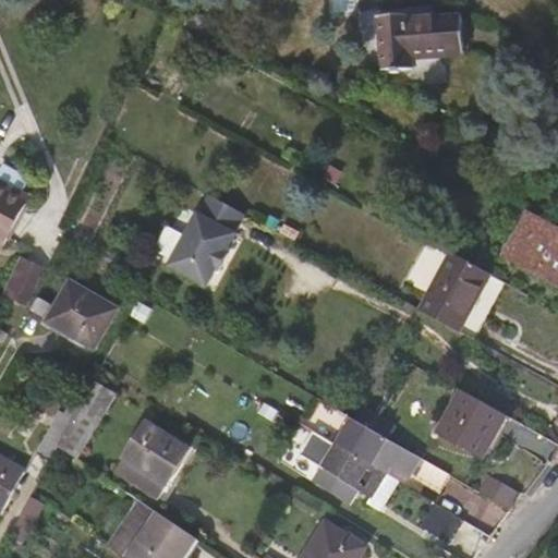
[(462,51),(459,15),(409,20),(409,15),(378,19),(383,70),(411,68),(410,57),(462,51)]
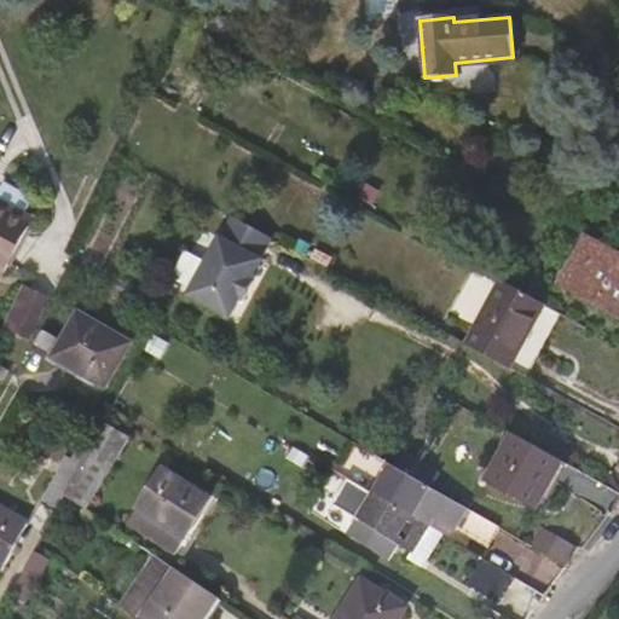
[(583,185),(550,168),(545,178),(577,196),(583,185)]
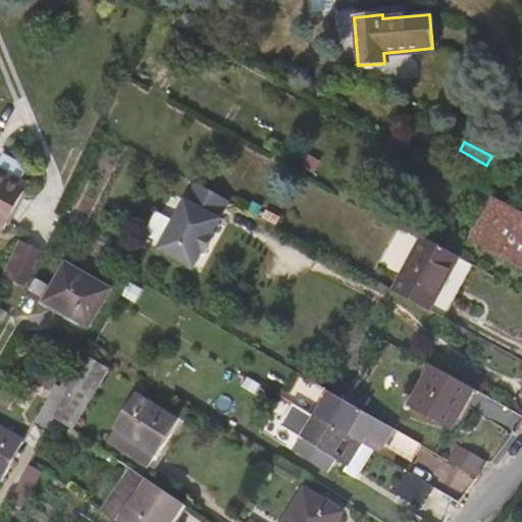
[(321,162),(309,156),(304,166),(315,172),(321,162)]
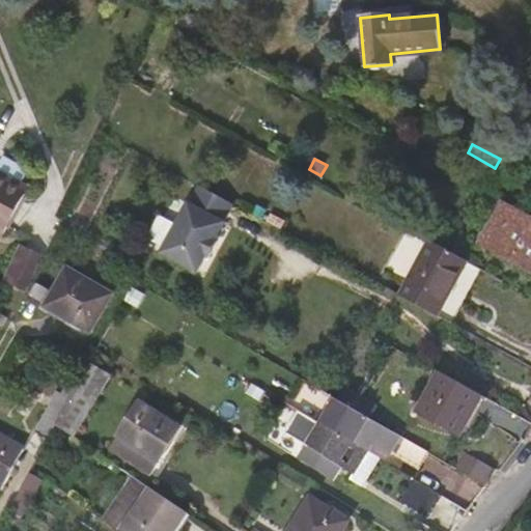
[(0,234),(1,235),(26,190),(0,174),(0,234)]
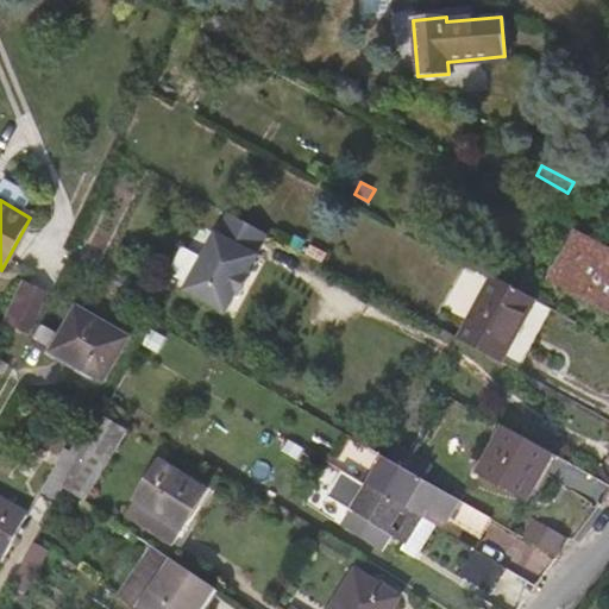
[(203,226),(173,283),(234,316),(264,261),(255,255),(267,234),(232,215),(220,236),(203,226)]
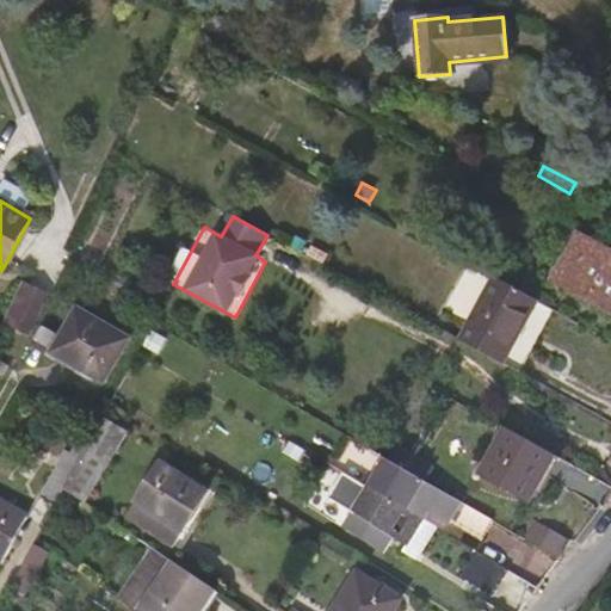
[(553,282),(563,288),(591,240),(579,234),(553,282)]
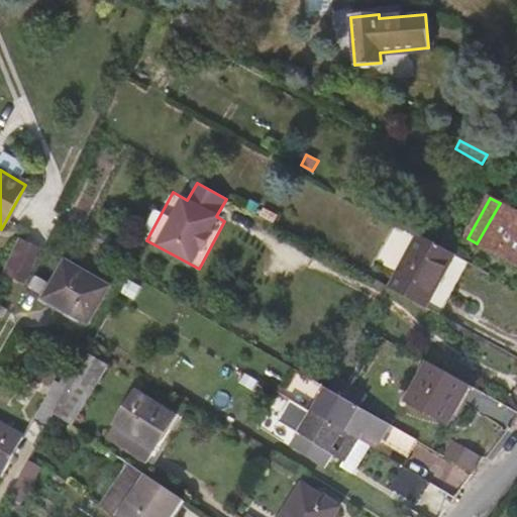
[(254,215),(261,205),(250,200),(245,210),(254,215)]
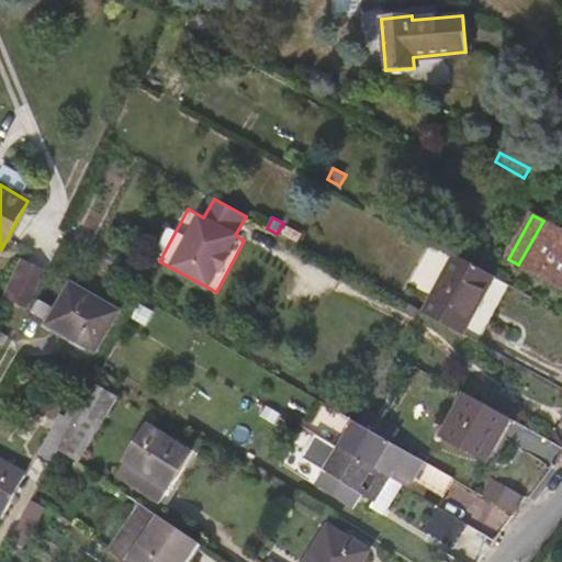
[(561,231),(543,221),(518,265),(561,289),(561,231)]
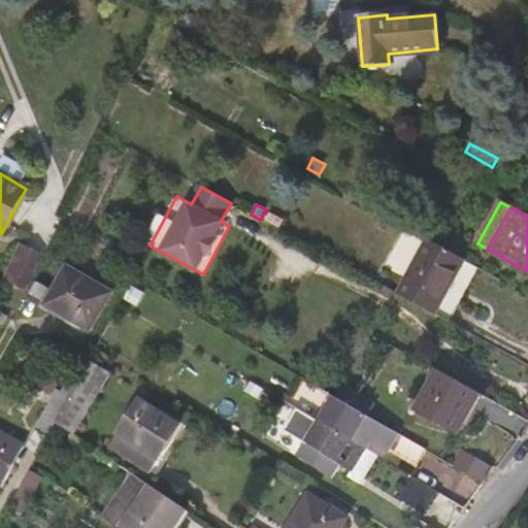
[(397,295),(435,316),(464,261),(427,241),(397,295)]
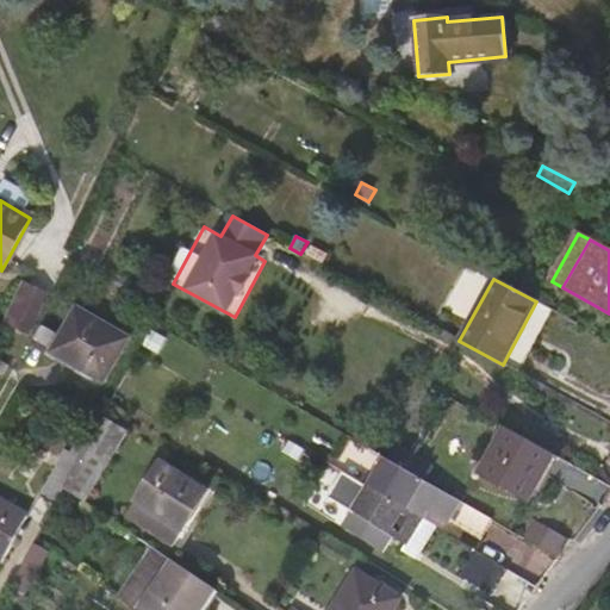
[(2,327),(29,340),(37,323),(50,294),(23,282),(2,327)]
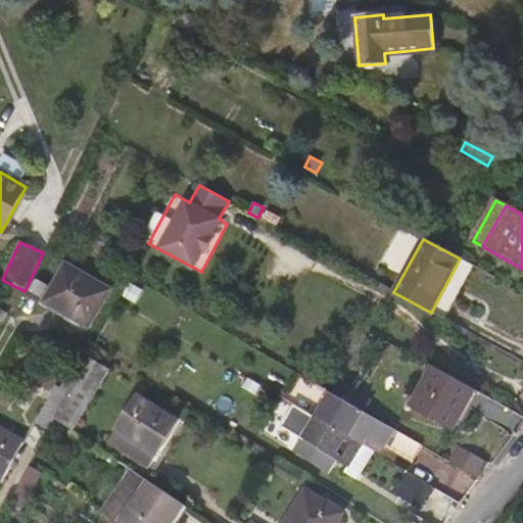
[(108,292),(66,267),(45,302),(88,328),(108,292)]
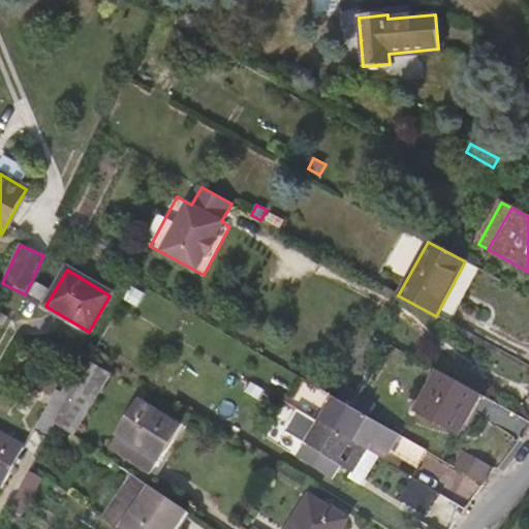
[(145,293),(133,287),(126,301),(137,307),(145,293)]
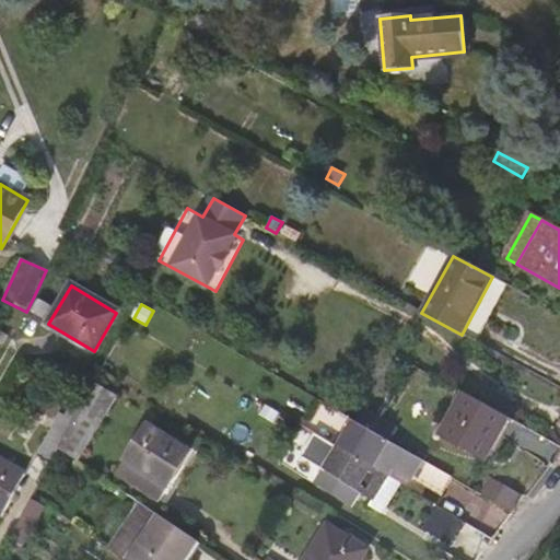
[(95,383),(88,397),(73,422),(59,450),(61,451),(63,453),(70,457),(74,459),(117,397),(95,383)]
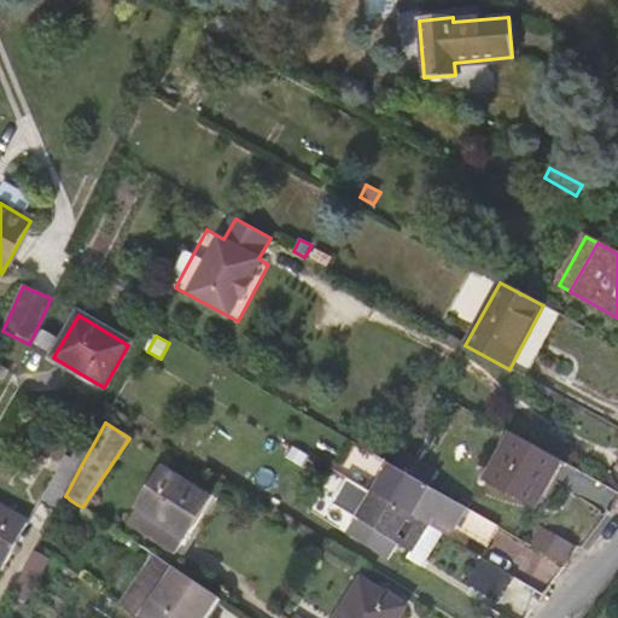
[(560,461),(509,433),(485,481),(535,507),(560,461)]
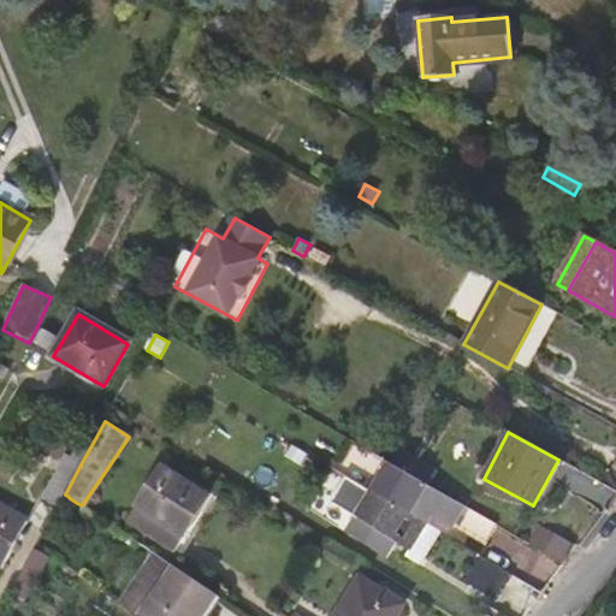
[(58,442),(45,434),(35,450),(49,458),(58,442)]
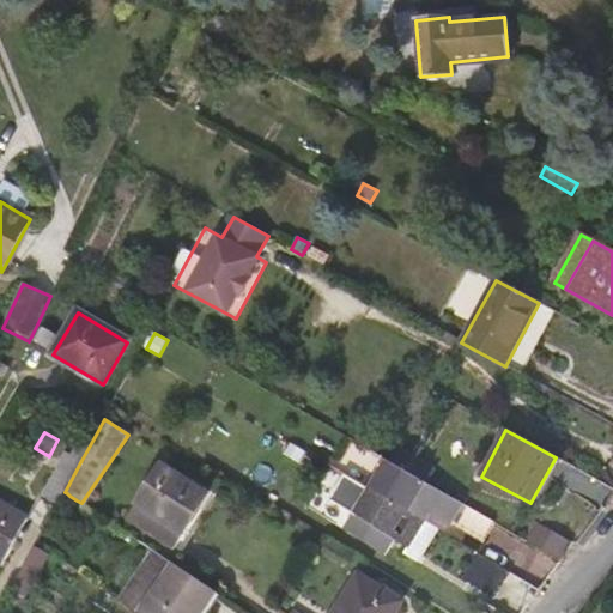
[(40,499),(56,508),(65,492),(80,462),(64,454),(40,499)]
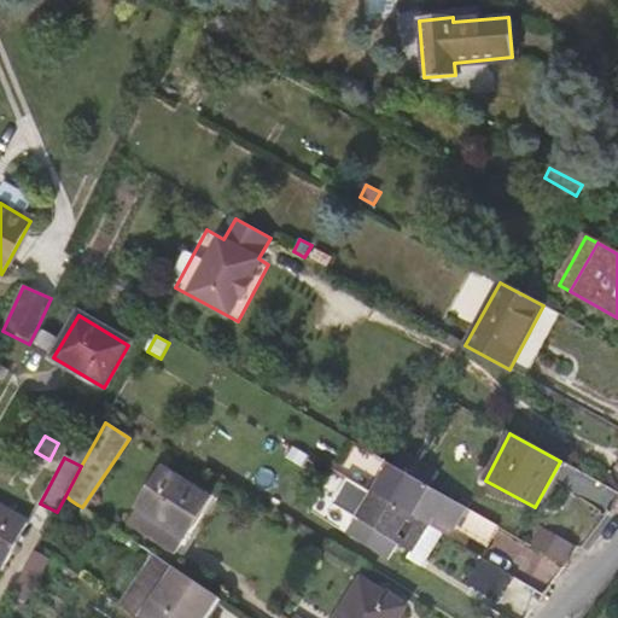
[(401,461),(396,470),(430,489),(435,481),(401,461)]
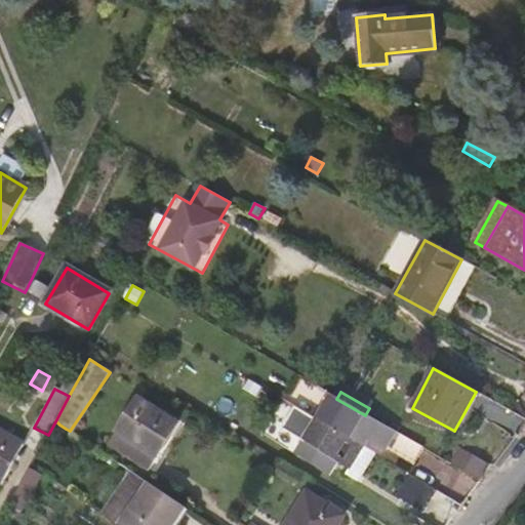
[(316,419),(362,447),(367,438),(386,449),(413,466),(423,449),(395,433),(365,415),(336,399),(330,395),(316,419)]
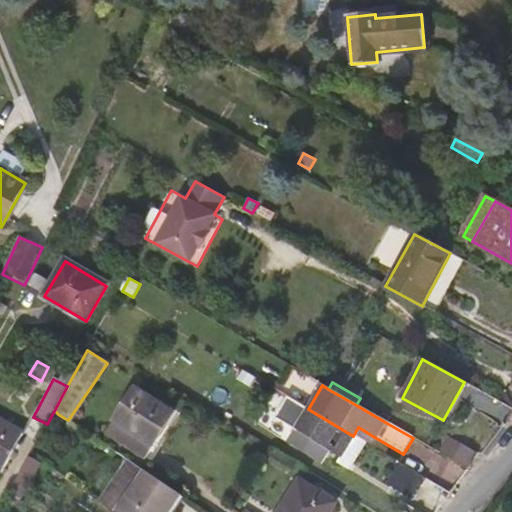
[(172,413),(134,388),(106,434),(145,458),(172,413)]
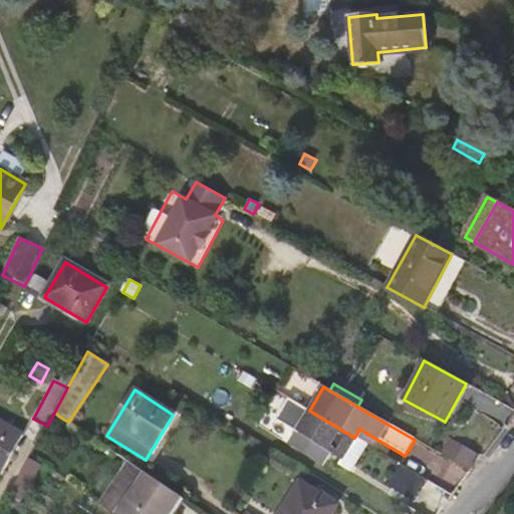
[(340,460),(354,438),(309,411),(308,414),(296,432),(340,460)]
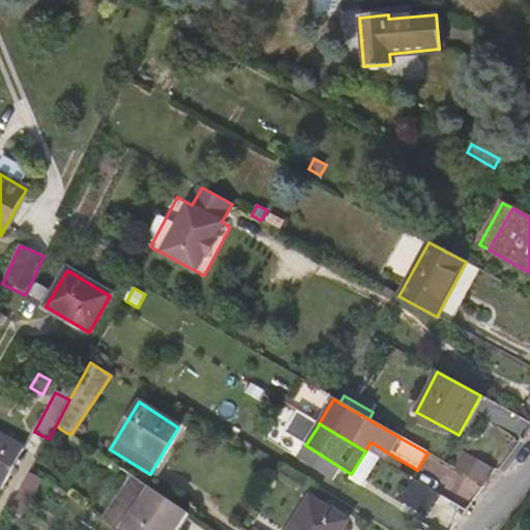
[(60,429),(58,427),(50,438),(59,444),(66,433),(60,429)]
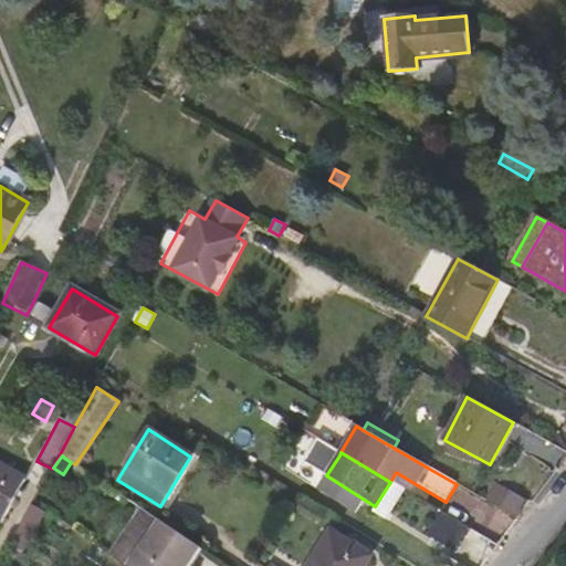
[(24,480),(0,467),(0,521),(1,522),(24,480)]
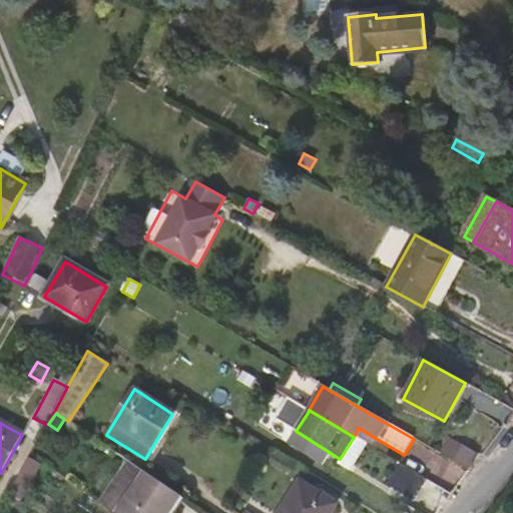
[(449,438),(440,453),(468,469),(476,454),(449,438)]
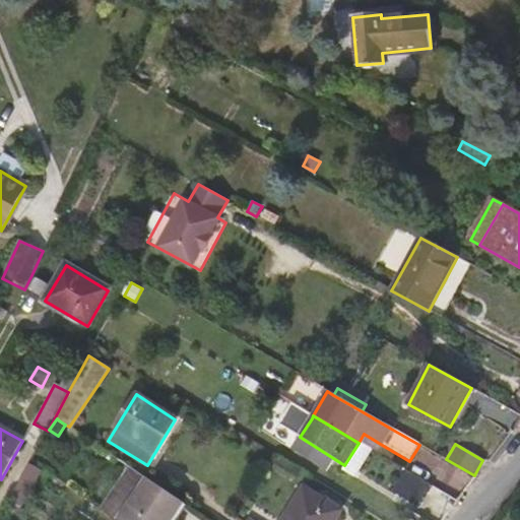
[(37,463),(31,460),(18,483),(24,488),(37,463)]
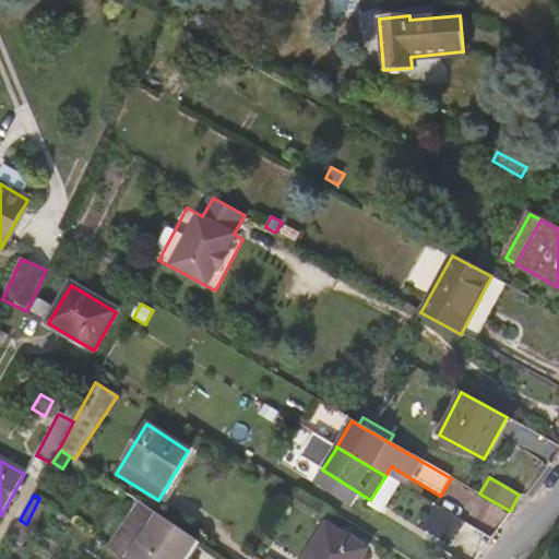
[(141,503),(109,548),(123,558),(183,558),(197,540),(141,503)]
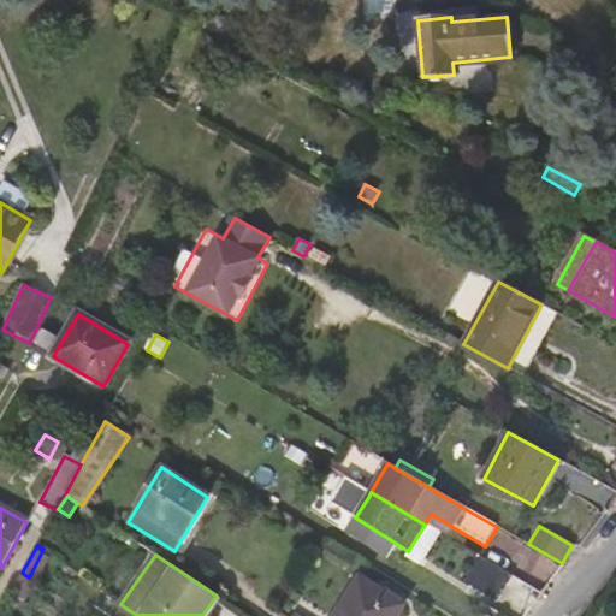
[(496,603),(511,576),(475,556),(460,582),(496,603)]
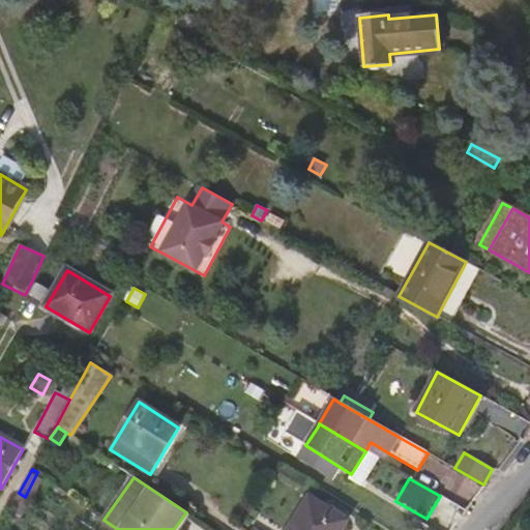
[(308,498),(288,529),(342,529),(347,522),(308,498)]
